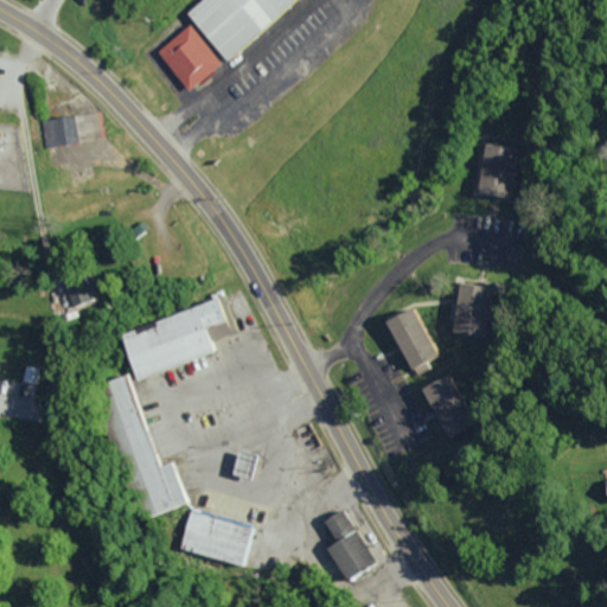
[(203,0),(190,12),(232,59),(298,0),(203,0)]
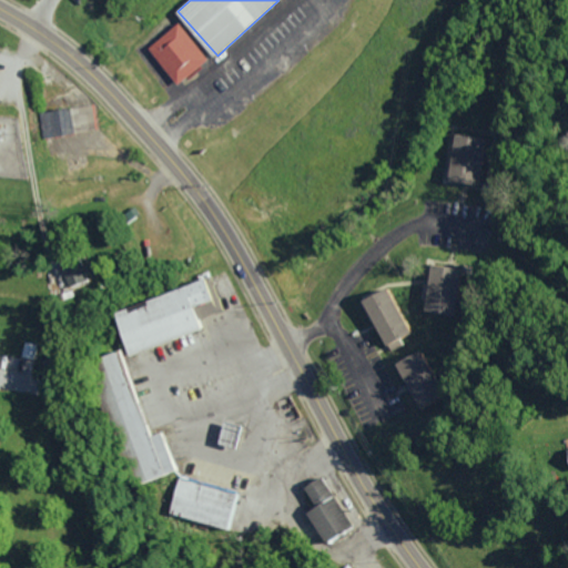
[(179,22),(210,58),(180,83),(150,48),(179,22)]
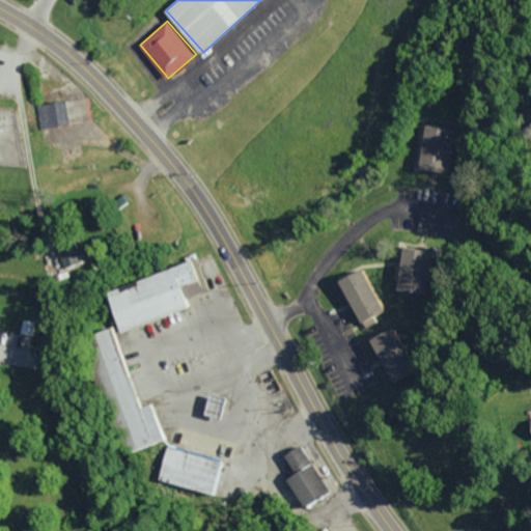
[(72,117),(92,115),(90,98),(70,100),(72,117)]
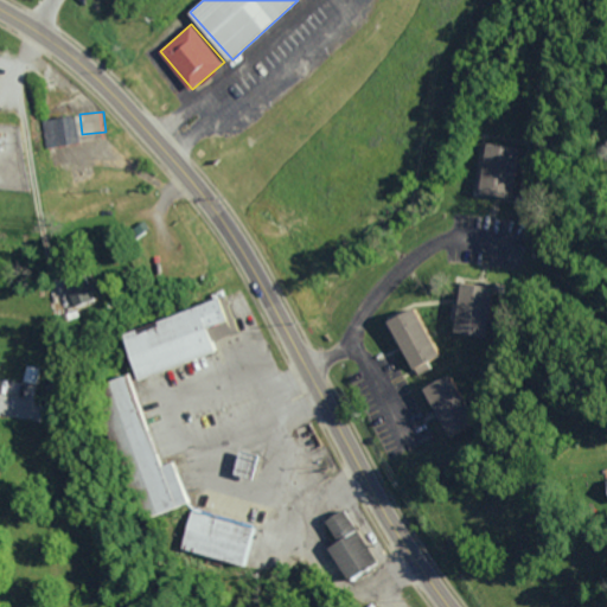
[(50,148),(82,144),(77,115),(45,121),(50,148)]
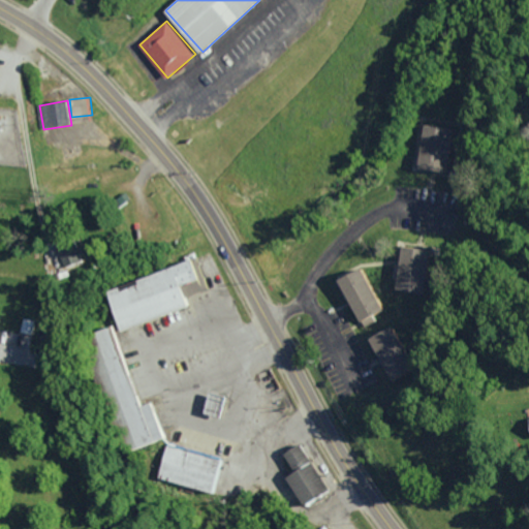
[(418,168),(446,172),(450,128),(424,125),(418,168)]
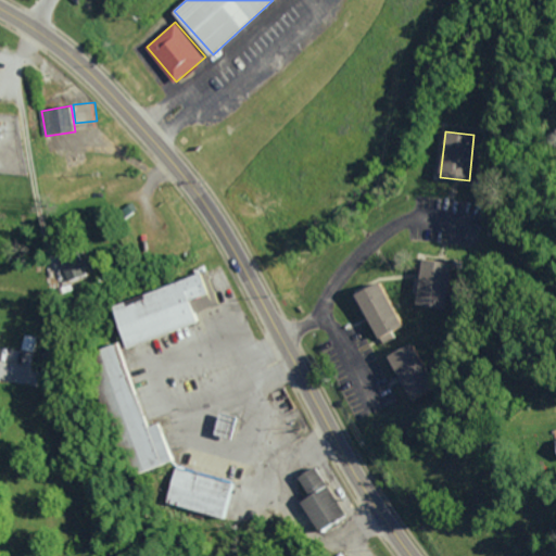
[(451,310),(459,263),(432,258),(429,279),(418,277),(414,302),(451,310)]
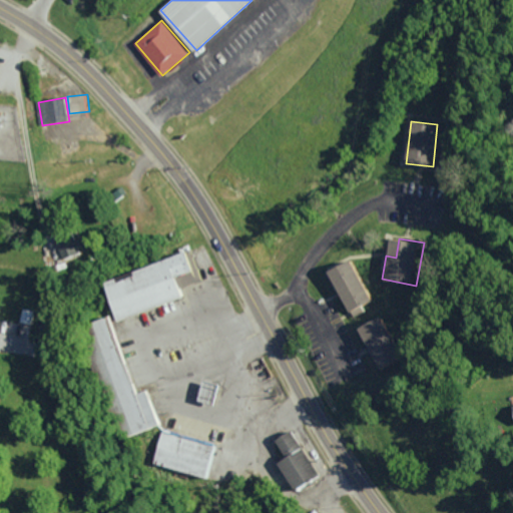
[(191,248),(103,282),(118,321),(187,296),(180,276),(198,269),(191,248)]
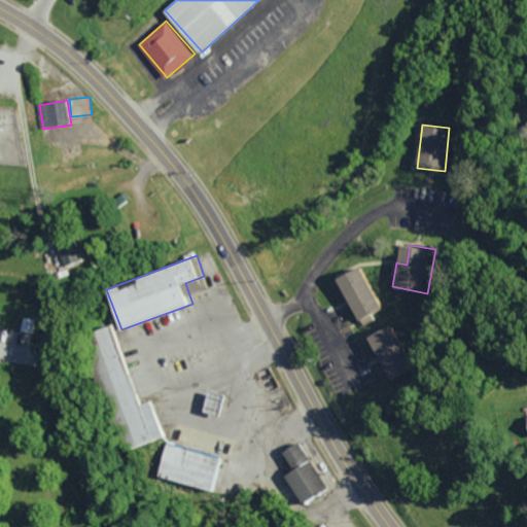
[(388,310),(369,268),(346,279),(364,320),(388,310)]
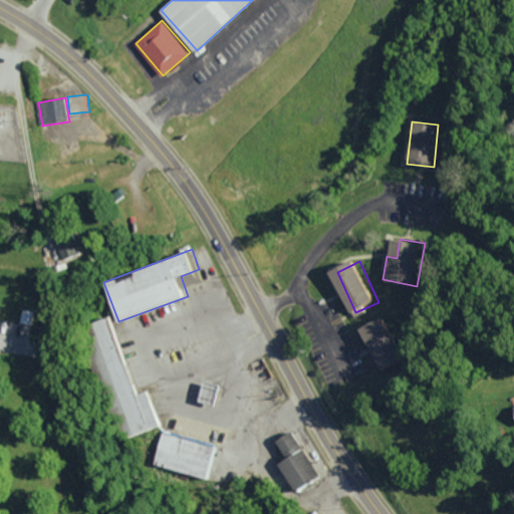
[(111,313),(141,395),(150,392),(162,426),(118,441),(76,326),(111,313)]
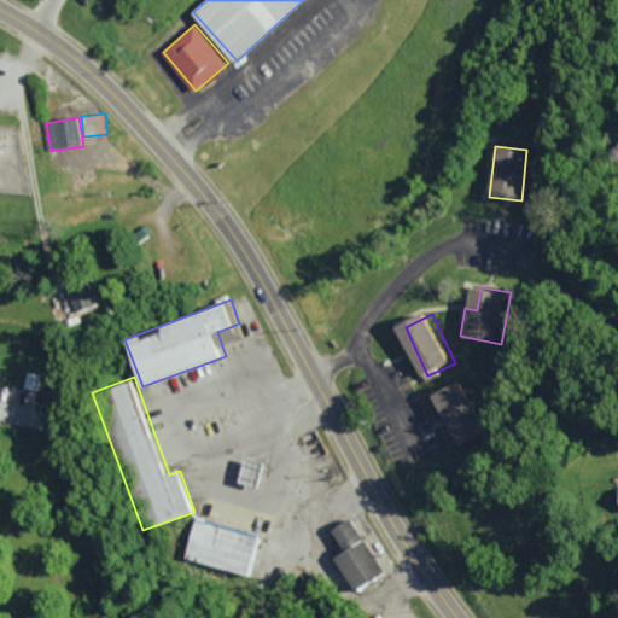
[(439,396),(464,445),(490,432),(466,383),(439,396)]
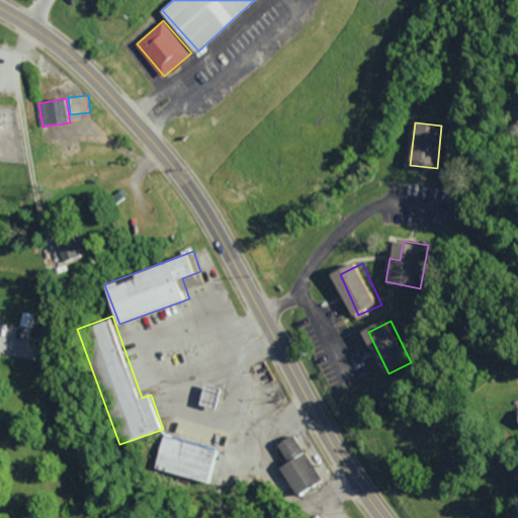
[(166,434),(156,466),(209,483),(220,450),(166,434)]
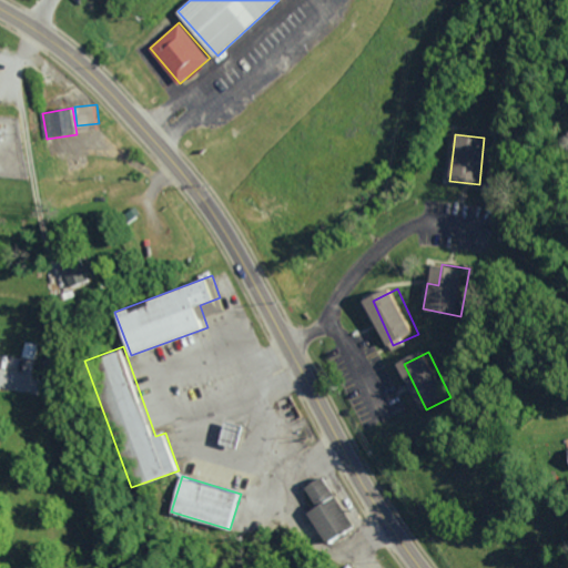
[(354,527),(323,476),(305,486),(317,506),(307,511),(327,544),(354,527)]
